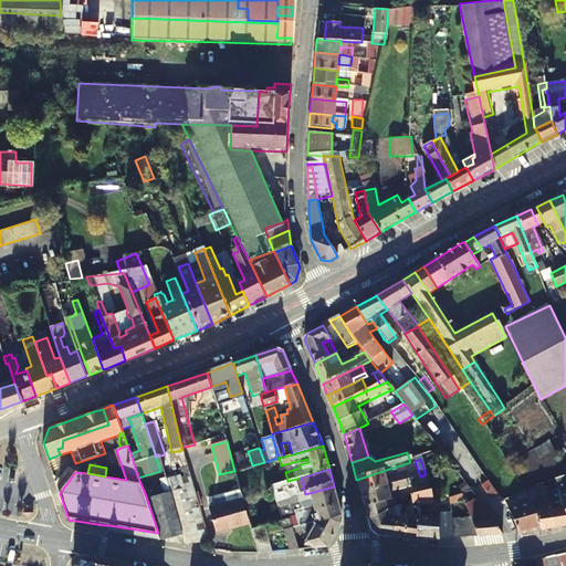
[(356,480),(360,494),(416,478),(415,473),(404,477),(404,473),(386,479),(383,471),(356,480)]
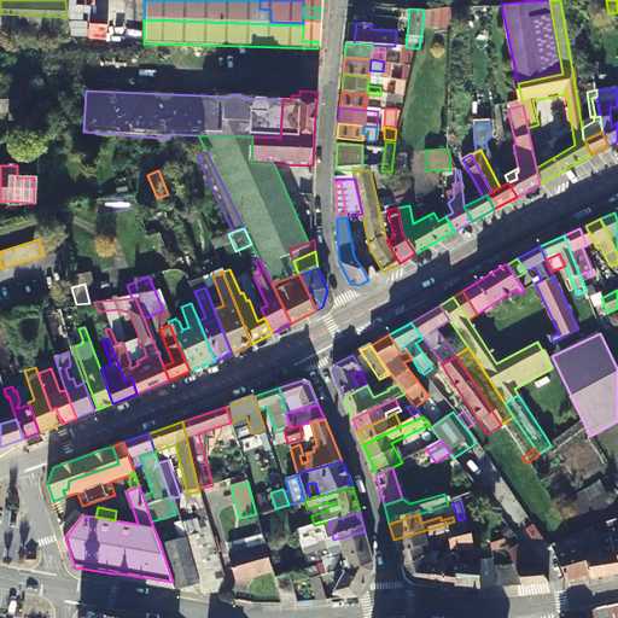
[(465,518),(459,520),(464,535),(470,532),(465,518)]
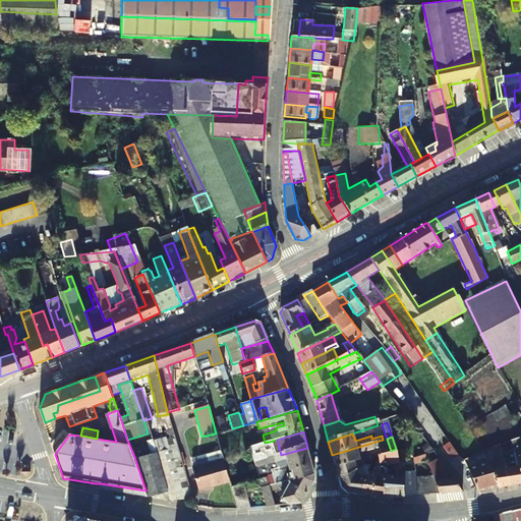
[(520,457),(518,447),(520,445),(520,440),(520,437),(511,441),(519,467),(520,473),(520,457)]
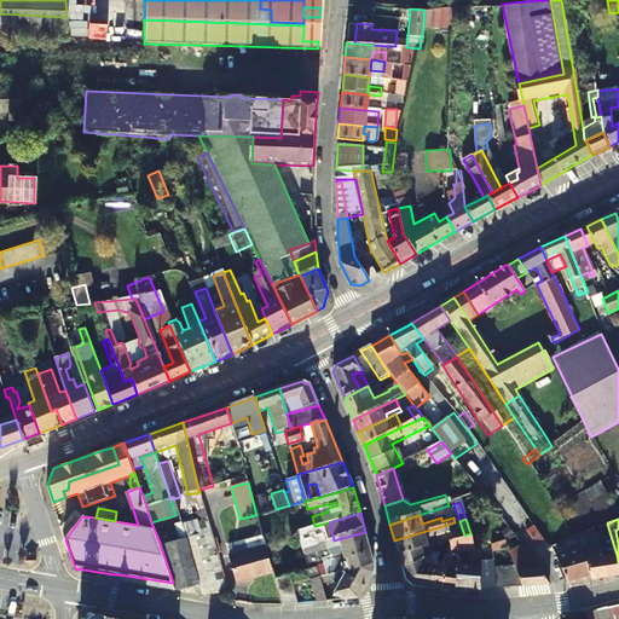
[(177,521),(169,524),(175,538),(181,536),(177,521)]
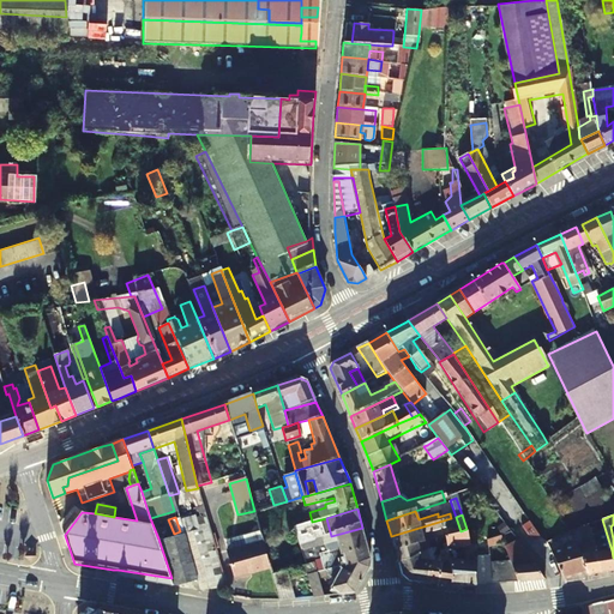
[(312,522),(293,527),(299,547),(313,542),(313,541),(323,537),(331,536),(326,518),(312,522)]
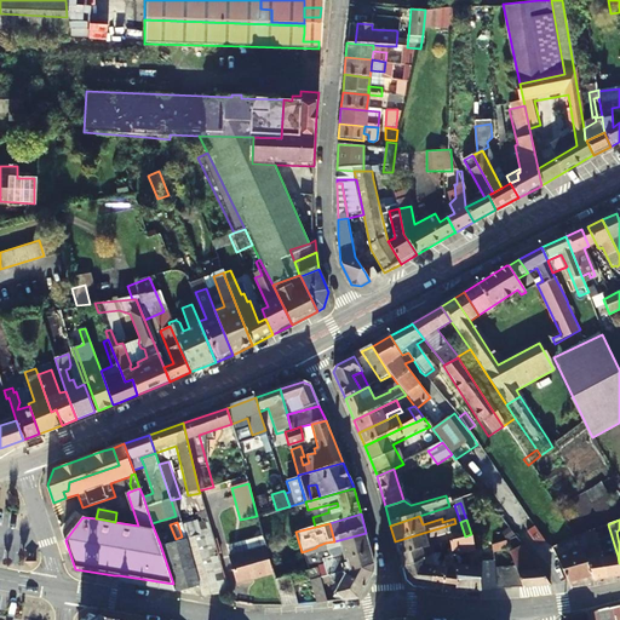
[(395,541),(399,557),(428,549),(425,540),(446,534),(446,530),(457,527),(455,523),(395,541)]
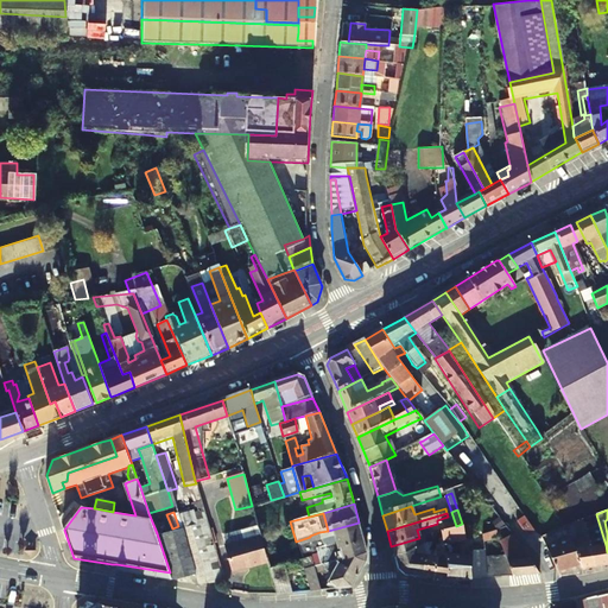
[(524,519),(517,524),(527,539),(534,534),(524,519)]
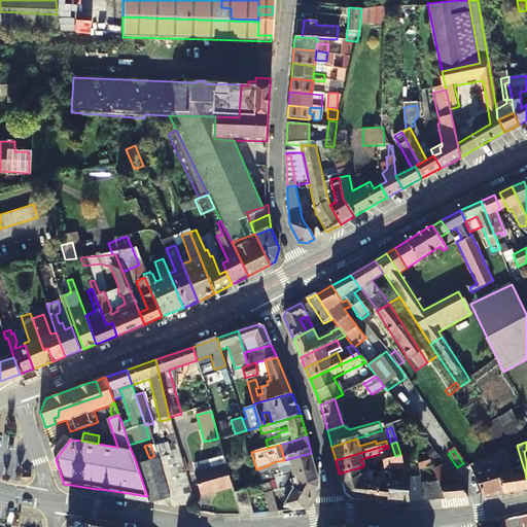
[(284,460),(277,461),(281,476),(274,478),(278,491),(281,490),(283,496),(287,498),(284,505),(290,513),(304,511),(317,489),(319,481),(311,453),(284,460)]
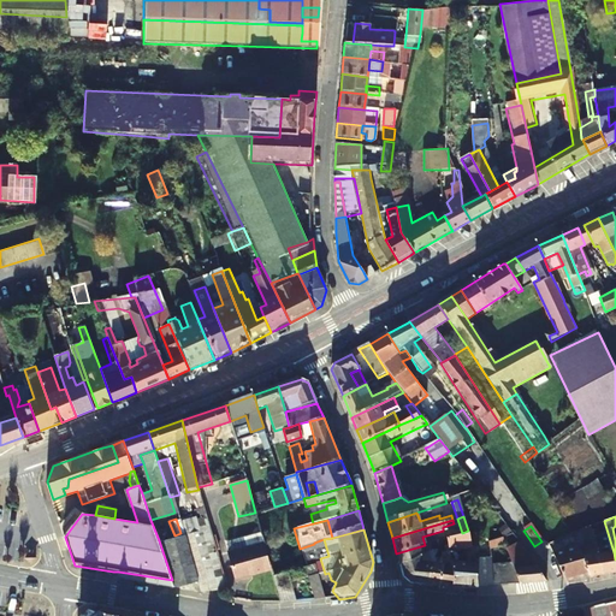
[(458,555),(474,549),(468,531),(462,533),(445,538),(450,557),(452,568),(455,578),(454,591),(480,588),(479,568),(467,569),(466,561),(461,562),(458,555)]
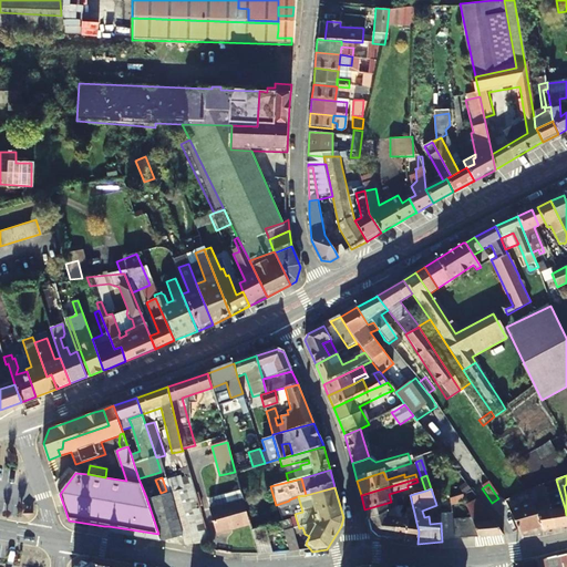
[(181,536),(166,491),(161,493),(146,497),(158,534),(161,542),(181,536)]
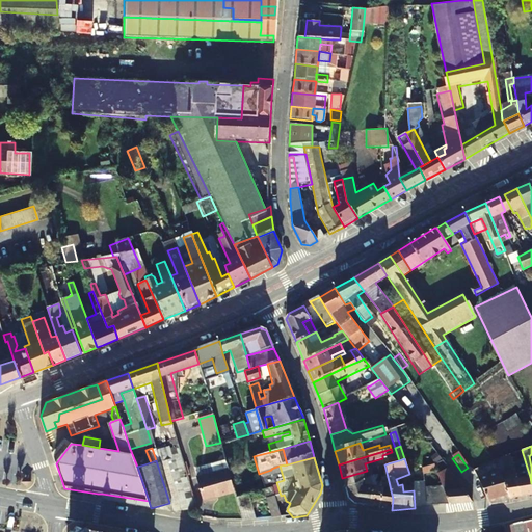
[(233,486),(229,470),(227,463),(225,461),(211,466),(198,470),(196,474),(197,479),(196,480),(203,503),(235,494),(233,486)]
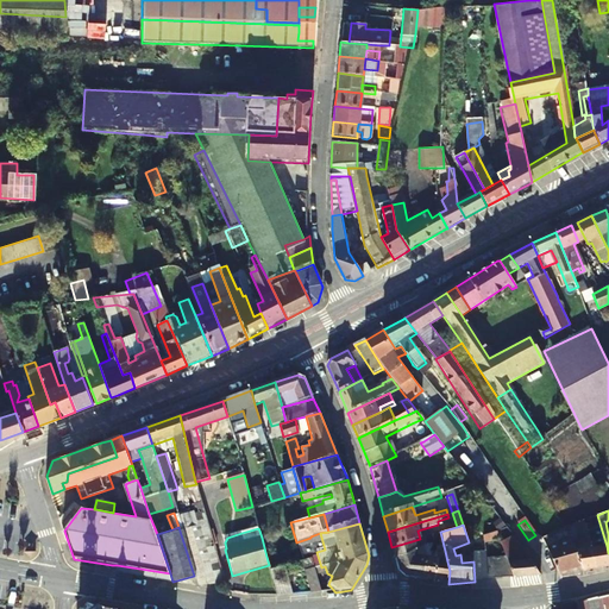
[(563,529),(551,535),(553,540),(565,535),(563,529)]
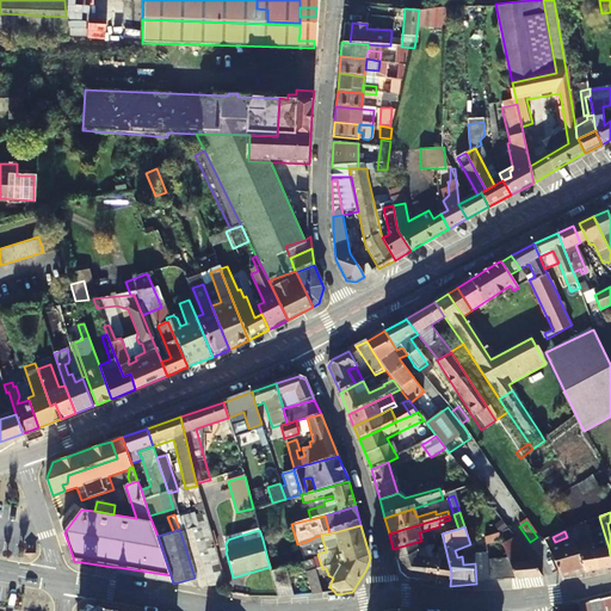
[(500,532),(483,536),(486,544),(501,541),(500,532)]
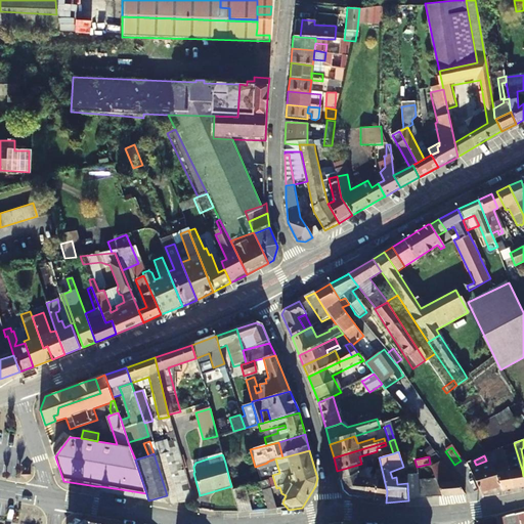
[(379,468),(376,468),(378,470),(374,471),(376,476),(383,474),(379,457),(376,459),(379,468)]
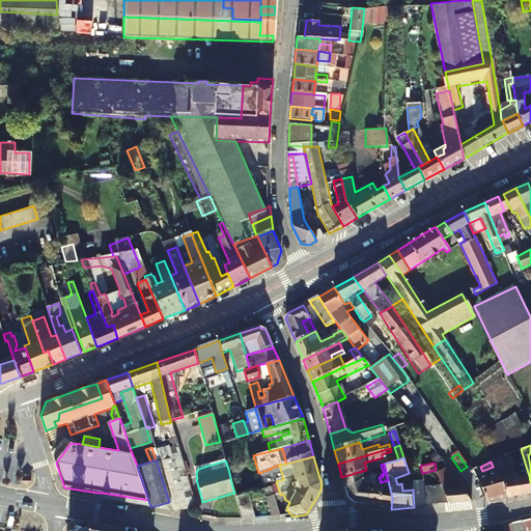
[(381,465),(372,468),(374,475),(379,474),(381,474),(384,474),(381,465)]
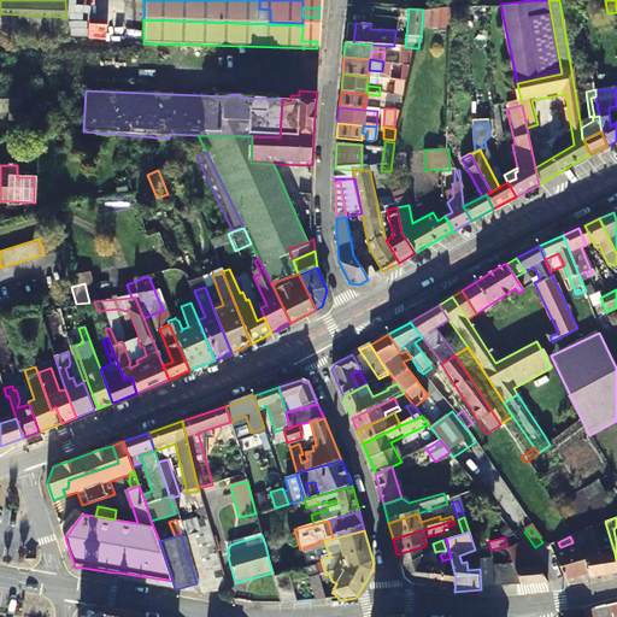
[(583,558),(581,554),(579,556),(588,580),(589,580),(603,576),(598,557),(593,541),(586,542),(589,557),(583,558)]
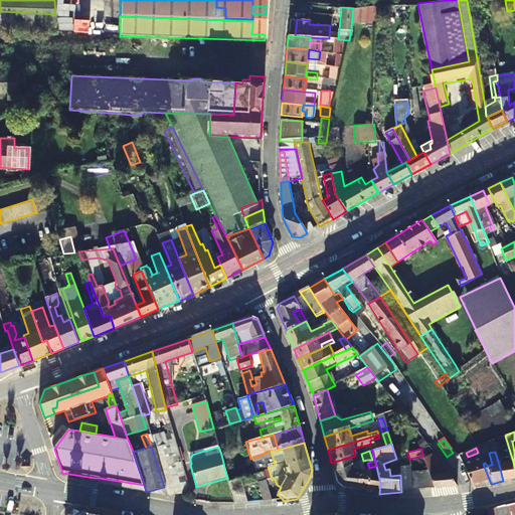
[(430,456),(436,465),(426,465),(428,470),(428,472),(434,489),(457,489),(444,466),(434,453),(430,456)]
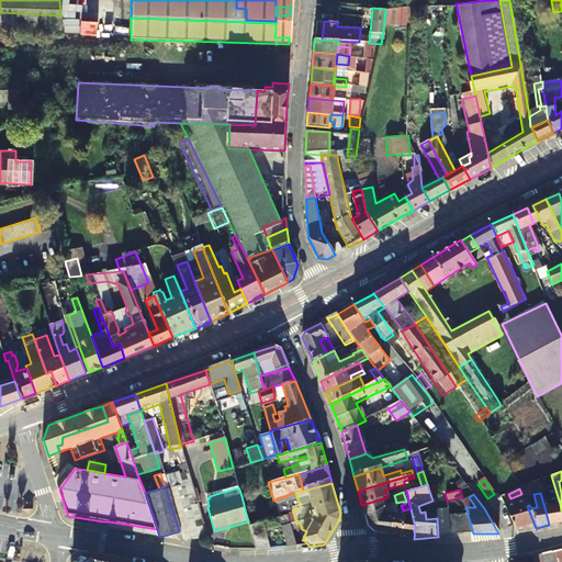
[(389,499),(388,497),(361,505),(364,516),(383,507),(382,504),(389,499)]
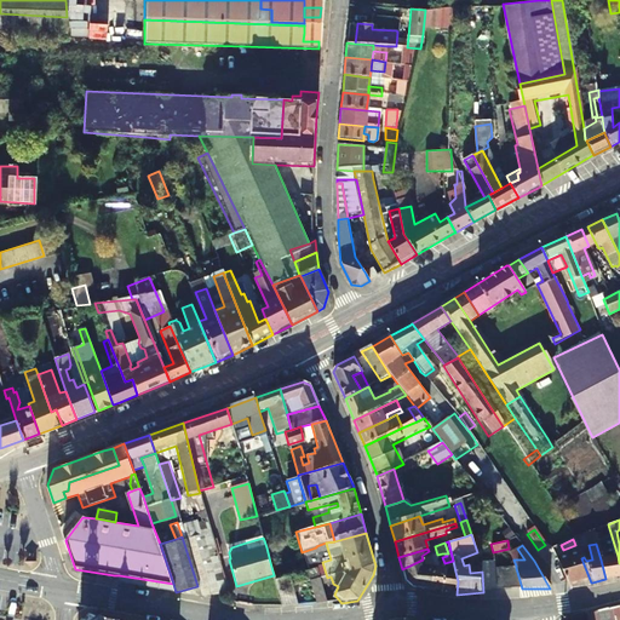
[(579,554),(556,561),(568,585),(570,585),(590,581),(591,583),(581,558),(579,554)]
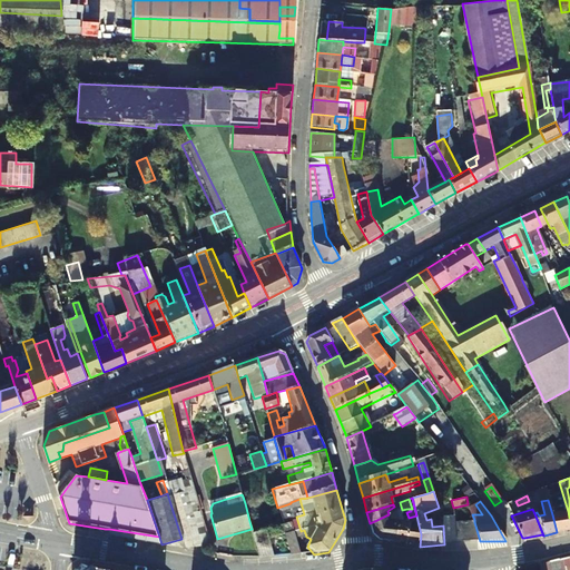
[(569,530),(569,518),(568,511),(552,514),(557,532),(569,530)]
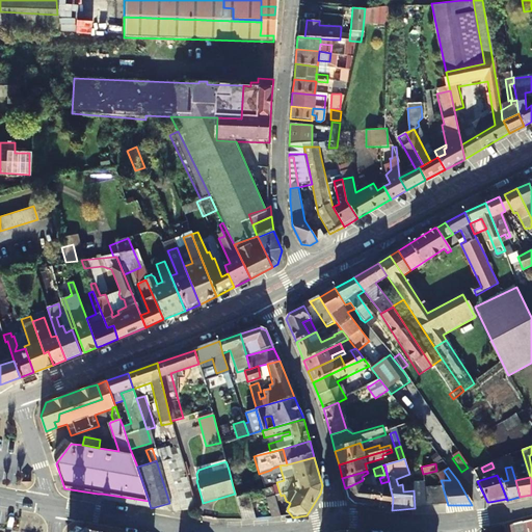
[(376,480),(364,484),(363,480),(345,488),(348,499),(354,506),(370,507),(371,498),(377,488),(376,480)]
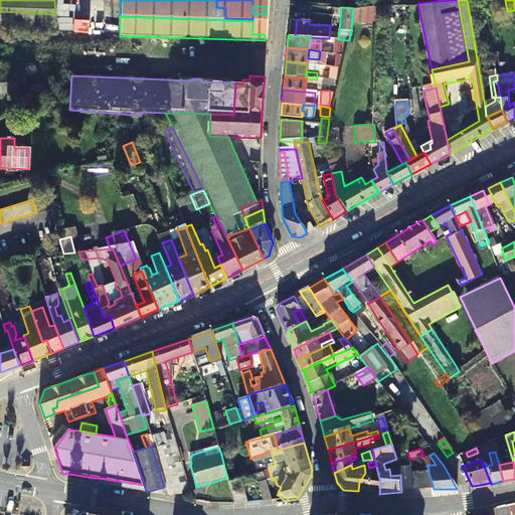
[(401,492),(411,491),(412,473),(412,469),(400,473),(400,475),(401,492)]
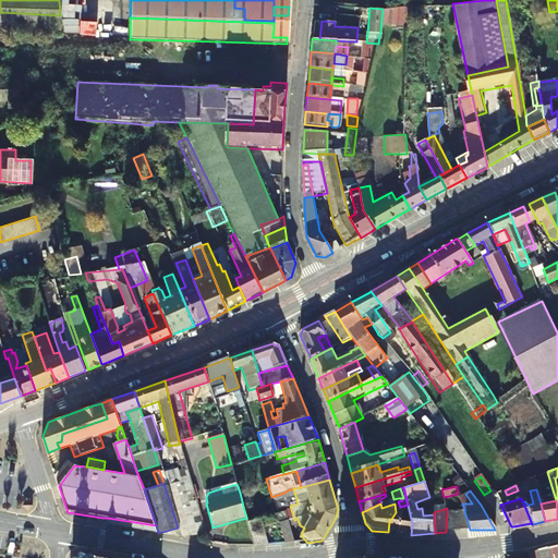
[(283,511),(276,512),(277,517),(275,517),(278,523),(279,524),(279,525),(283,545),(293,544),(283,511)]
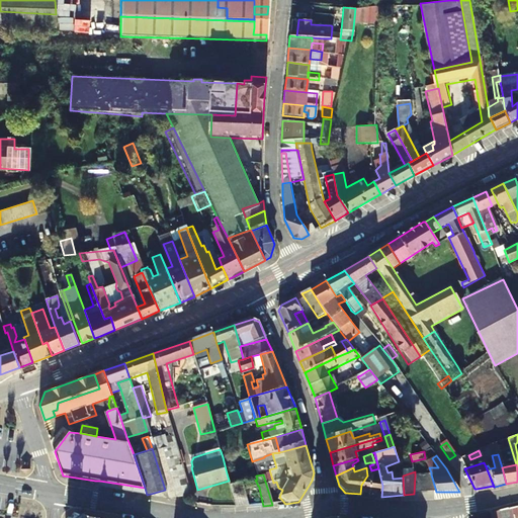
[(431,475),(422,476),(423,493),(434,493),(436,492),(431,475)]
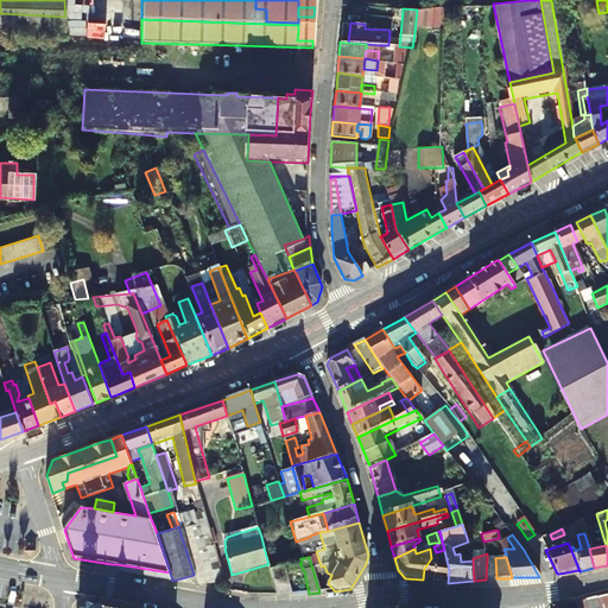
[(437,559),(431,558),(424,569),(423,580),(435,582),(437,559)]
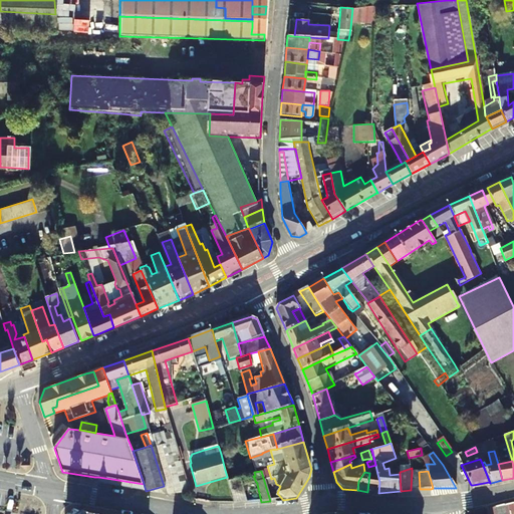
[(419,472),(412,472),(411,490),(419,489),(420,489),(419,472)]
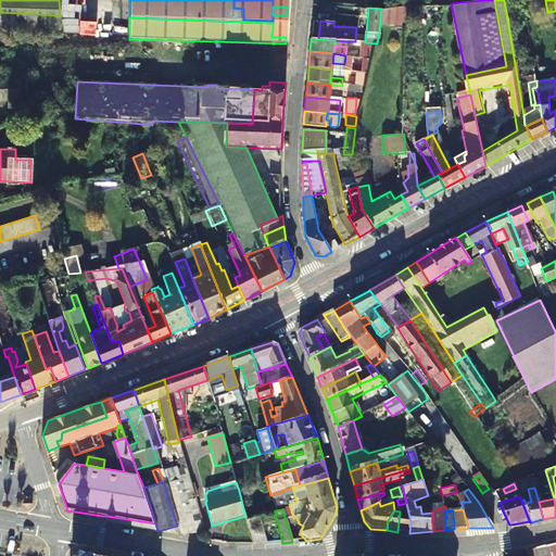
[(263,527),(278,522),(277,521),(274,515),(273,512),(247,518),(254,545),(267,544),(263,527)]
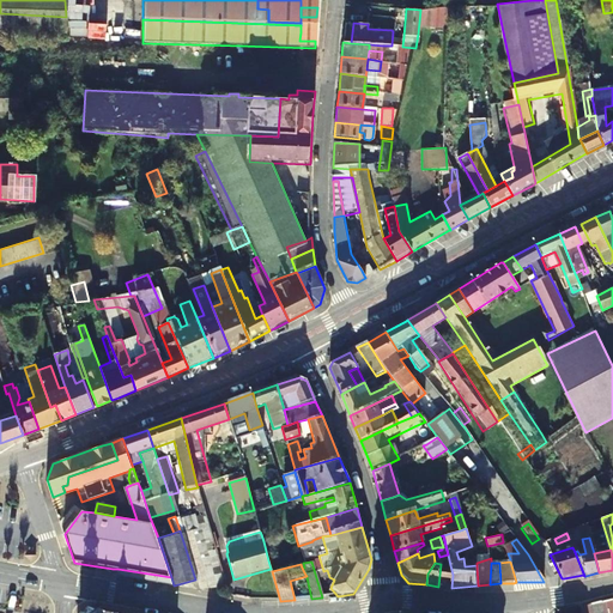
[(451,588),(453,575),(450,565),(441,564),(438,587),(451,588)]
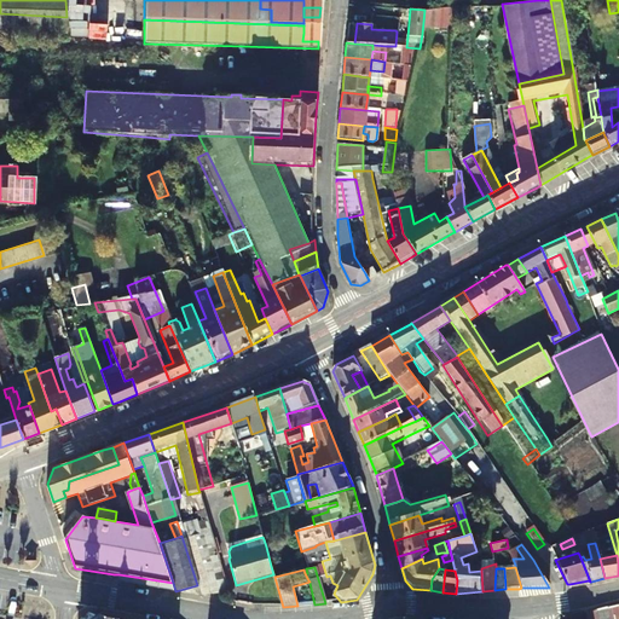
[(175,591),(173,583),(119,574),(120,580),(175,591)]
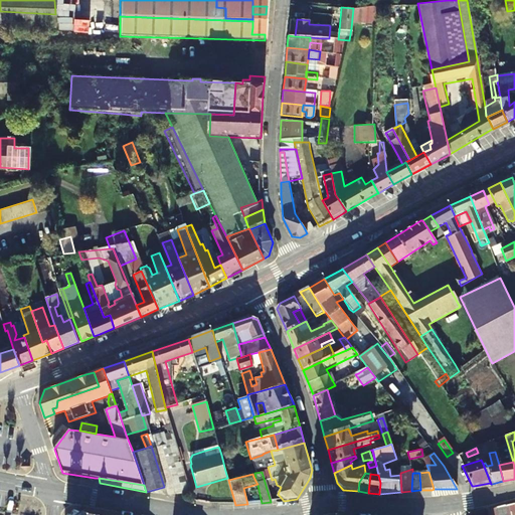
[(514,501),(504,505),(507,514),(514,514),(514,509),(514,508),(514,501)]
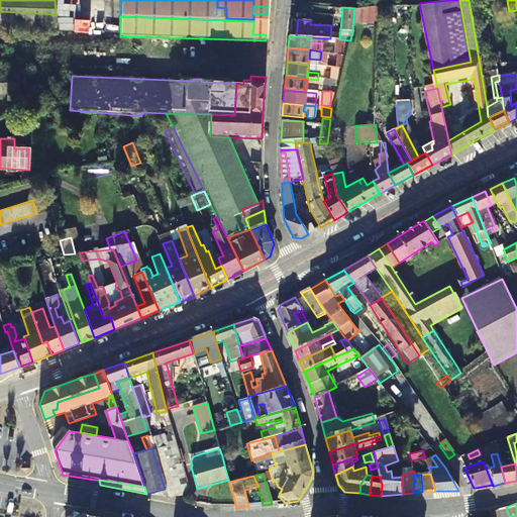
[(498,516),(509,516),(506,507),(497,509),(498,516)]
